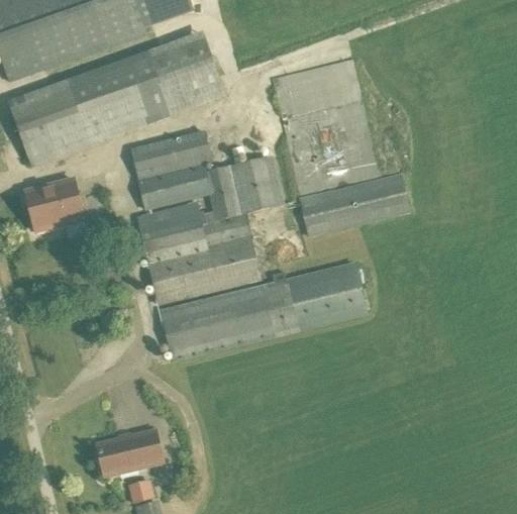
[(0,0),(0,56),(9,82),(113,45),(145,34),(142,26),(193,9),(189,0),(0,0)]
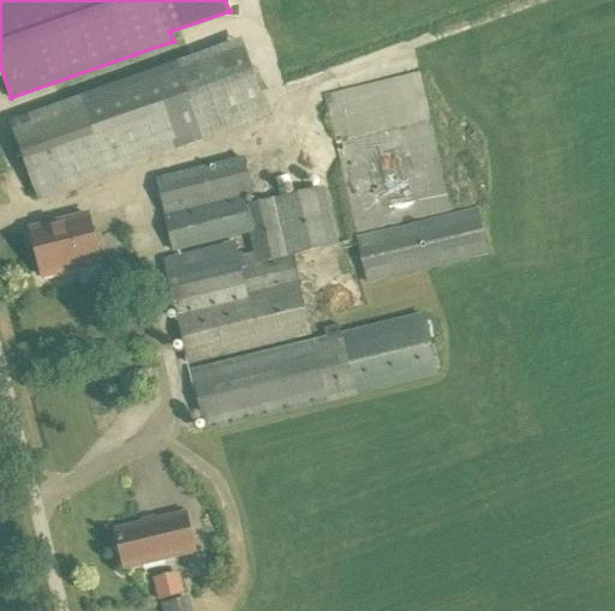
[(207,137),(267,115),(238,36),(178,59),(9,118),(37,198),(131,165),(131,163),(207,137)]
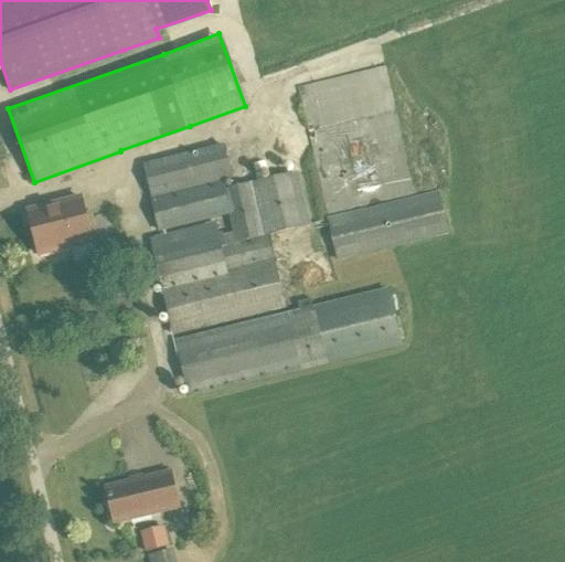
[(151,195),(234,176),(225,140),(142,161),(151,195)]
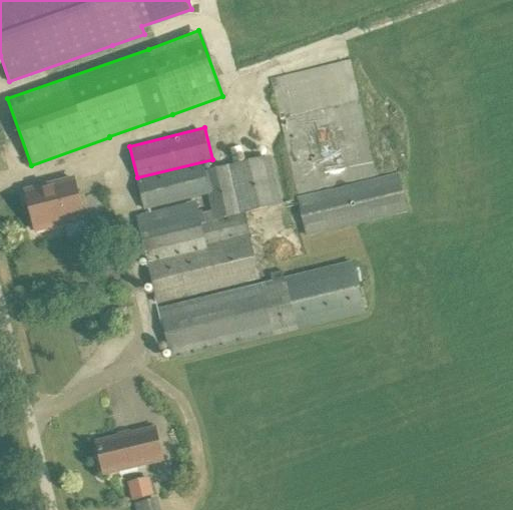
[(282,202),(271,152),(204,168),(203,162),(137,178),(144,207),(206,191),(210,208),(202,210),(202,208),(198,208),(196,198),(135,213),(156,302),(261,278),(250,235),(251,235),(245,210),(282,202)]
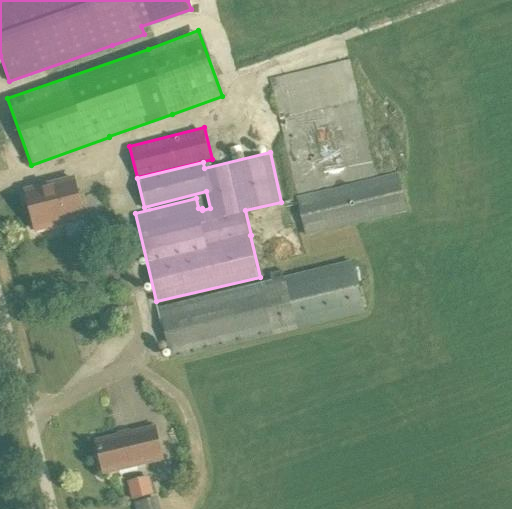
[(330,160),(333,172),(349,169),(347,157),(330,160)]
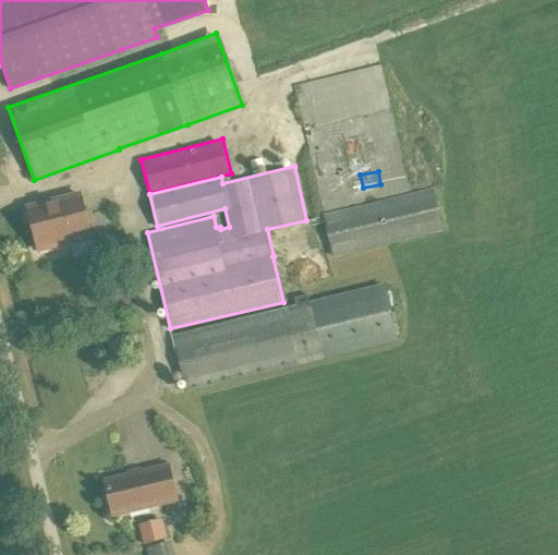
[(332,256),(444,230),(434,185),(323,213),(332,256)]
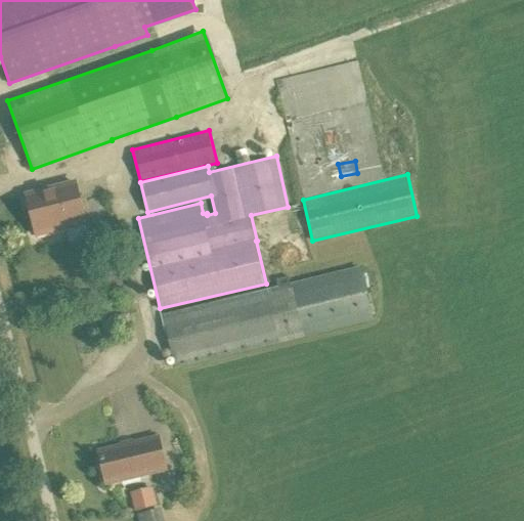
[(35,233),(87,220),(77,180),(25,193),(35,233)]
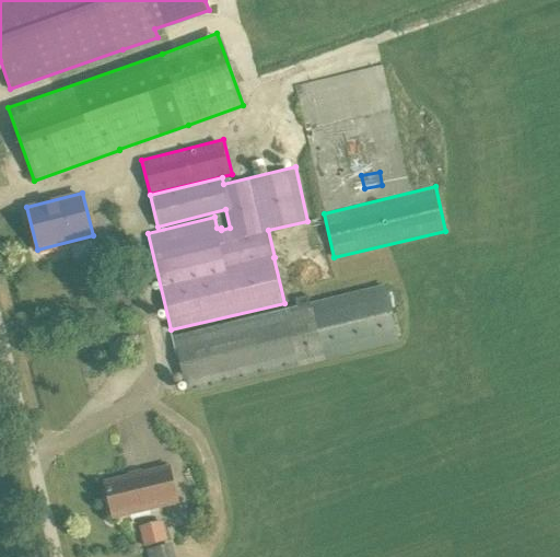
[(399,340),(385,282),(311,301),(310,293),(294,297),(296,304),(173,335),(187,392),(399,340)]
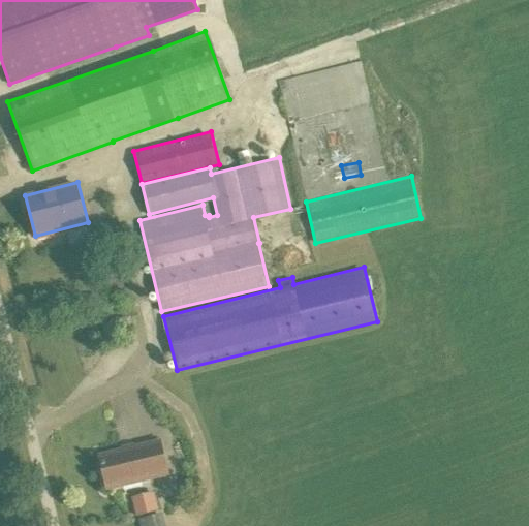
[(167,471),(160,439),(135,445),(135,444),(121,447),(121,449),(99,454),(106,487),(167,471)]
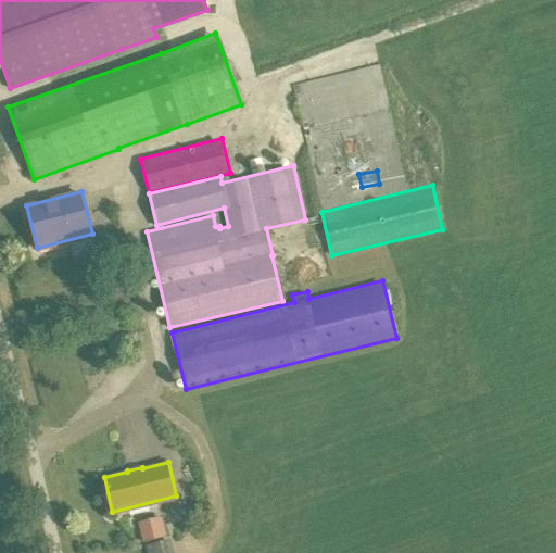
[(142,542),(167,536),(162,514),(138,520),(142,542)]
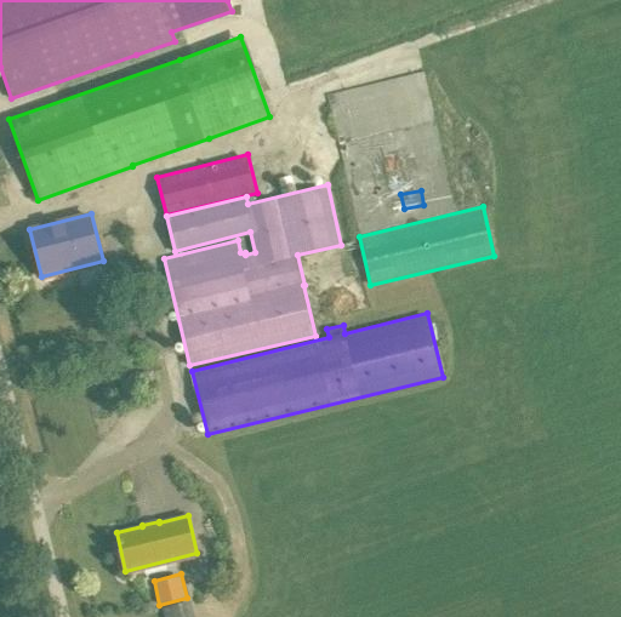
[(164,616),(195,616),(191,599),(163,606),(164,616)]
